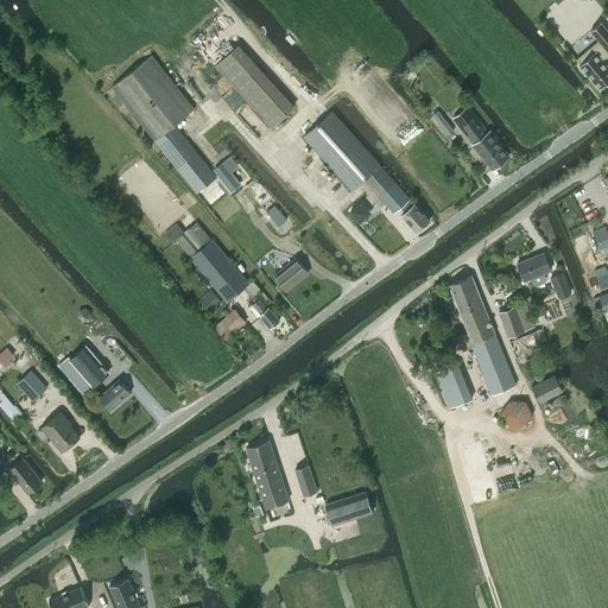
[(582,56),(577,59),(578,61),(581,64),(582,65),(581,65),(578,68),(586,76),(588,74),(600,87),(600,88),(607,80),(607,67),(606,64),(602,61),(607,55),(607,31),(601,23),(590,31),(595,37),(600,40),(582,56)]
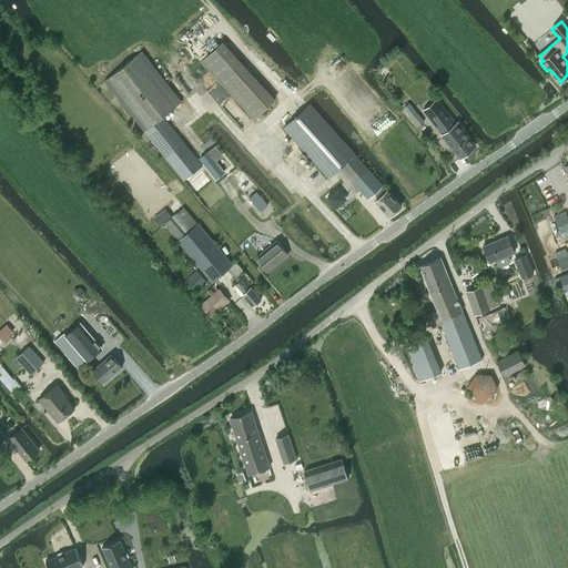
[(202,60),(253,119),(275,99),(223,41),(202,60)]
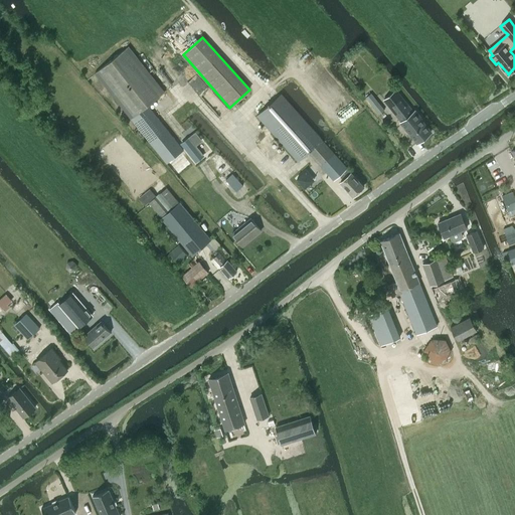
[(95,73),(131,118),(165,161),(188,190),(205,177),(148,106),(165,92),(128,46),(95,73)]
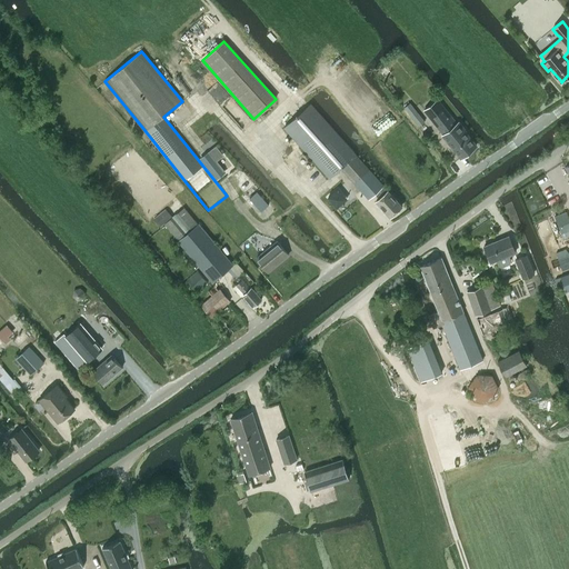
[(438,99),(425,110),(443,135),(443,136),(461,158),(476,147),(463,131),(466,130),(459,122),(457,123),(438,99)]
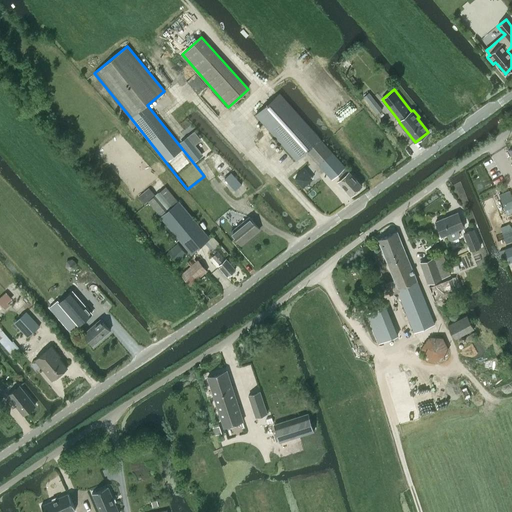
[(363,97),(377,113),(382,109),(369,92),(363,97)]
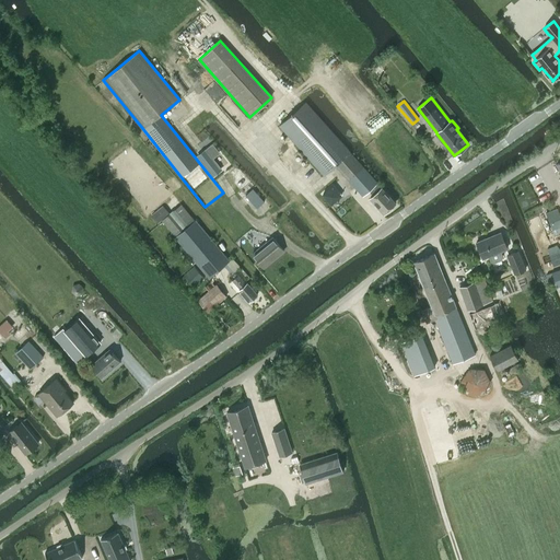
[(363,196),(369,190),(373,195),(370,198),(384,213),(396,202),(382,187),(377,183),(377,182),(372,175),(350,152),(333,132),(305,102),(279,126),(324,176),(336,166),(345,175),(363,196)]
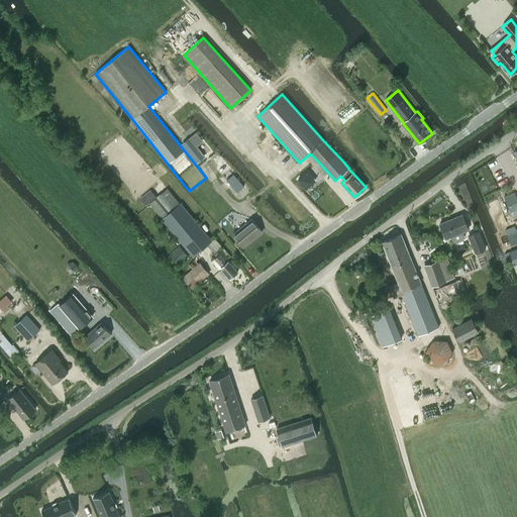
[(196,133),(182,144),(196,162),(204,156),(195,144),(202,139),(196,133)]
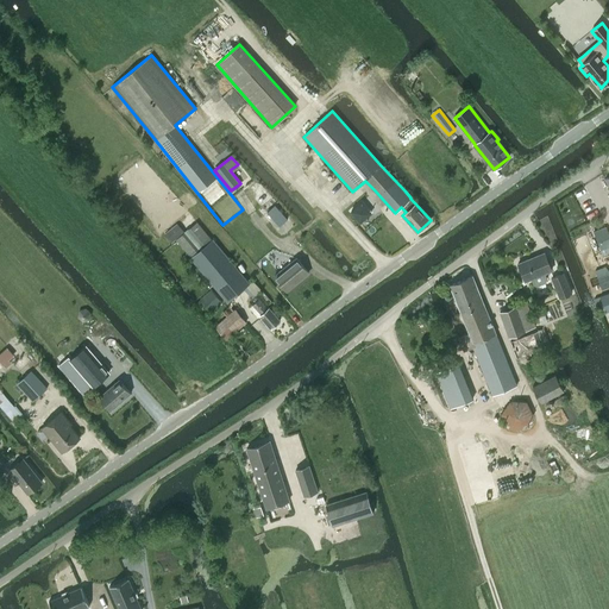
[(198,221),(190,228),(205,245),(212,239),(198,221)]
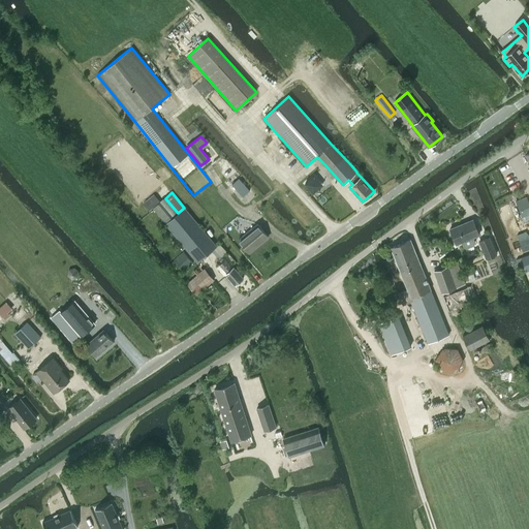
[(528,203),(527,196),(516,201),(519,210),(528,206),(528,203)]
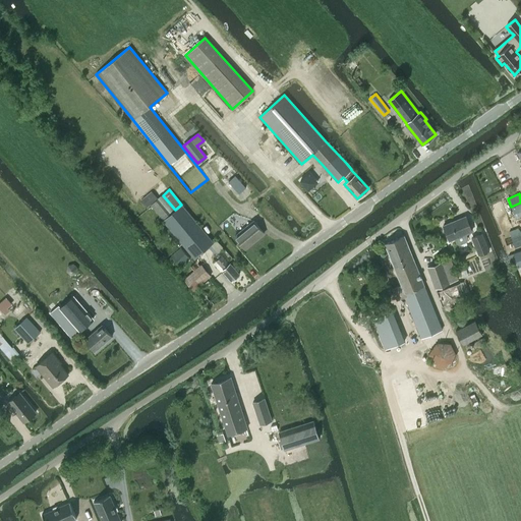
[(155,201),(151,205),(163,220),(169,215),(157,199),(155,201)]
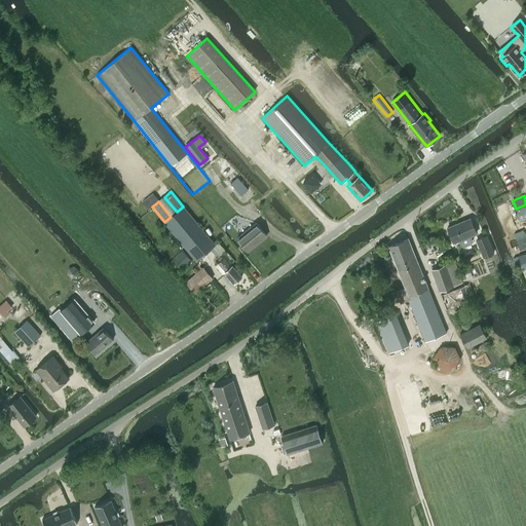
[(171,217),(164,222),(195,260),(211,248),(212,248),(216,245),(184,207),(183,207),(177,212),(175,214),(173,216),(171,217)]
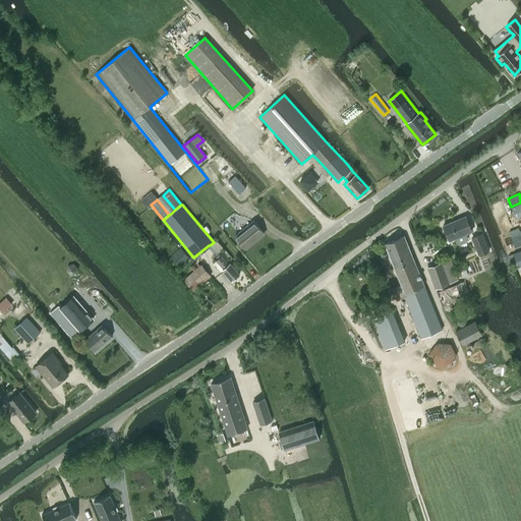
[(450,241),(455,238),(457,243),(460,244),(467,241),(468,238),(466,234),(472,231),(465,216),(443,225),(450,241)]
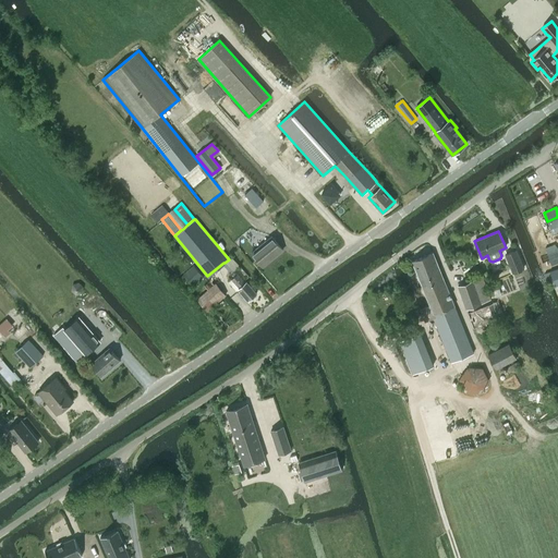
[(271,237),(252,253),(263,267),(283,250),(271,237)]
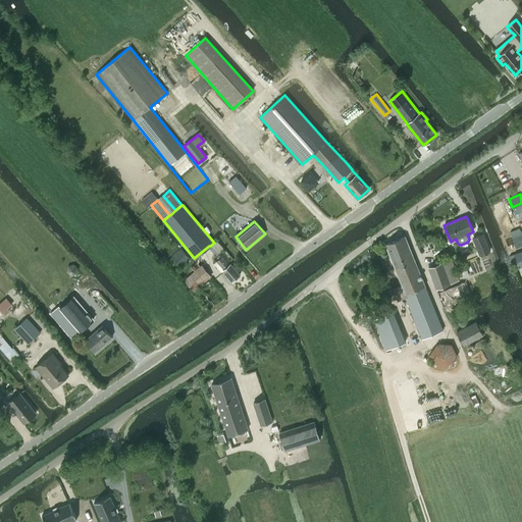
[(490,251),(482,233),(472,238),(479,256),(490,251)]
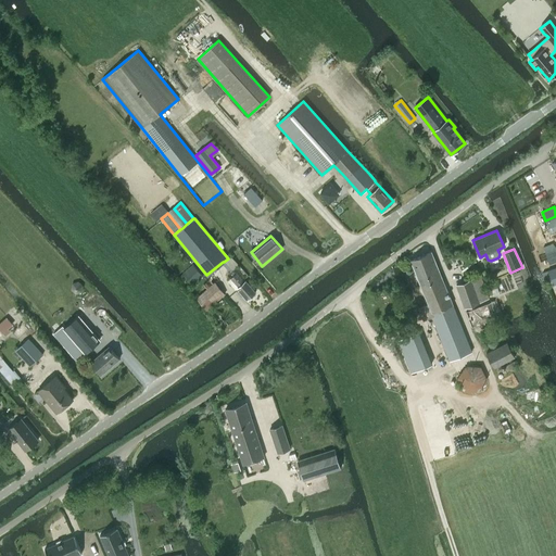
[(555,249),(545,253),(550,263),(555,260),(555,249)]
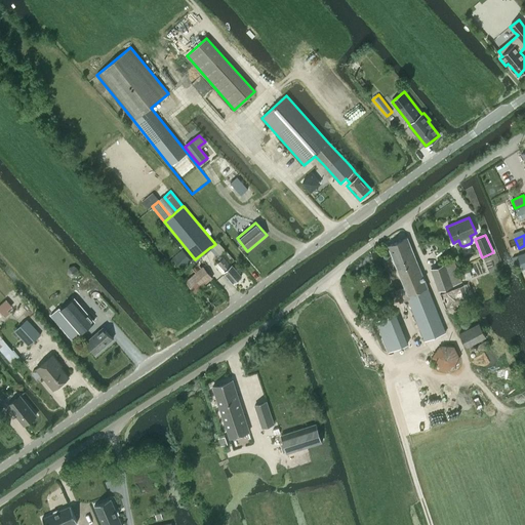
[(389,245),(405,287),(395,290),(400,303),(408,298),(425,340),(445,332),(408,238),(389,245)]
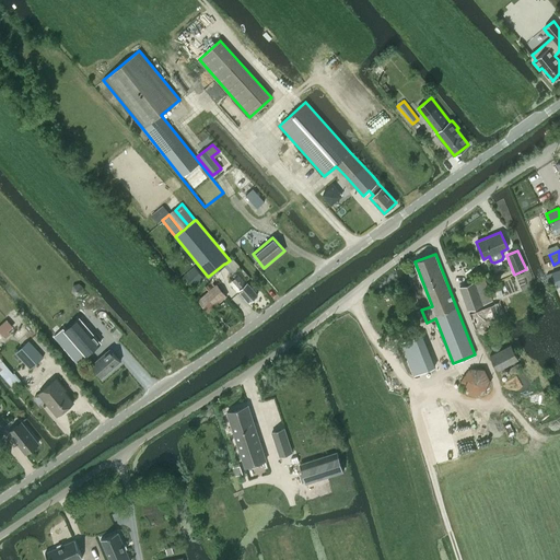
[(195,287),(199,283),(205,278),(194,266),(185,275),(195,287)]
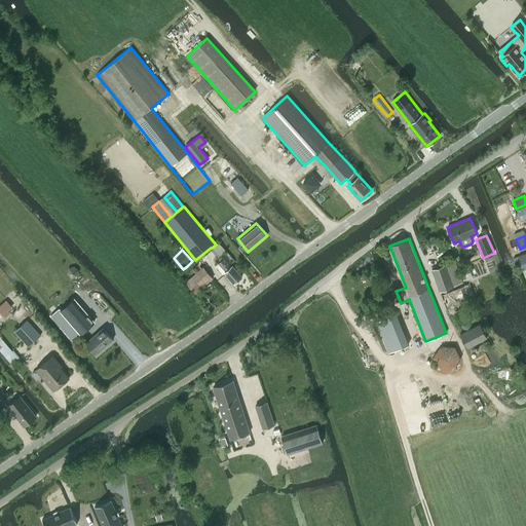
[(219,263),(225,271),(224,272),(234,284),(241,276),(239,274),(228,262),(224,258),(219,263)]
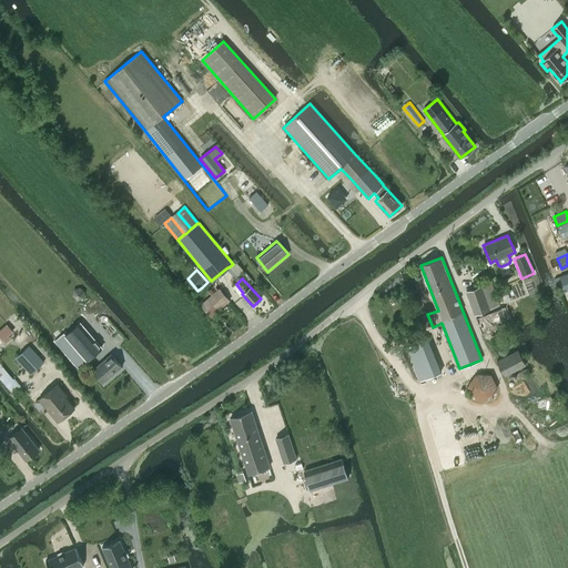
[(490,282),(467,291),(475,313),(499,304),(490,282)]
